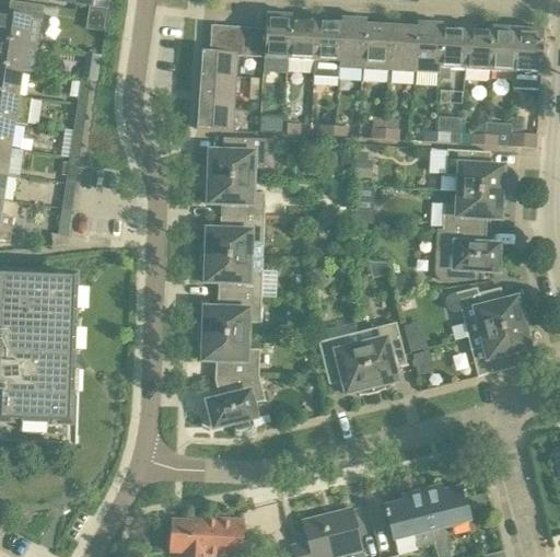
[(0,11),(0,38),(38,45),(43,18),(42,18),(44,4),(16,0),(10,0),(8,12),(0,11)]
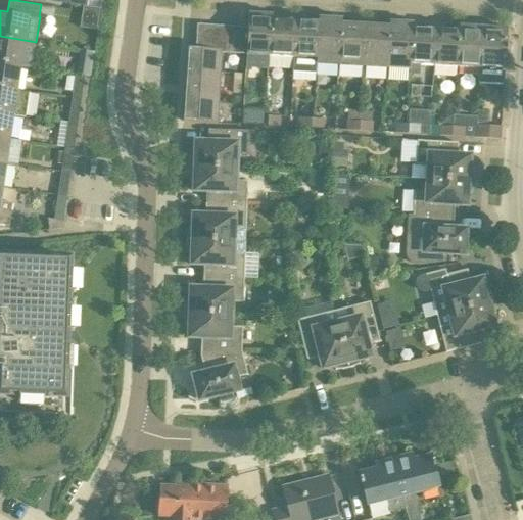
[(235,25),(234,52),(245,52),(245,66),(268,67),(268,54),(269,54),(271,18),(272,18),(272,13),(248,12),(248,26),(235,25)]
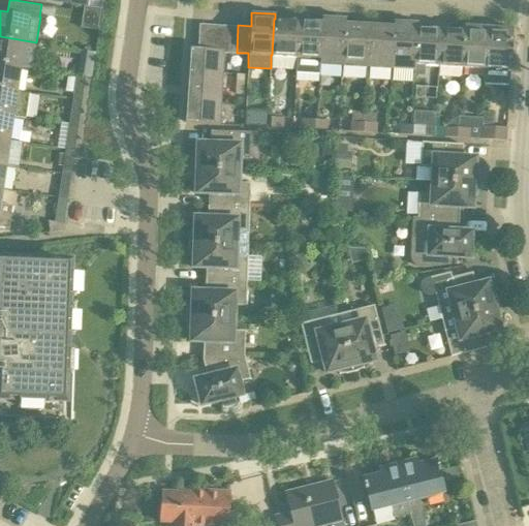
[(320,58),(319,62),(341,64),(344,23),(345,23),(346,18),(322,17),(321,21),(323,21),(320,58)]
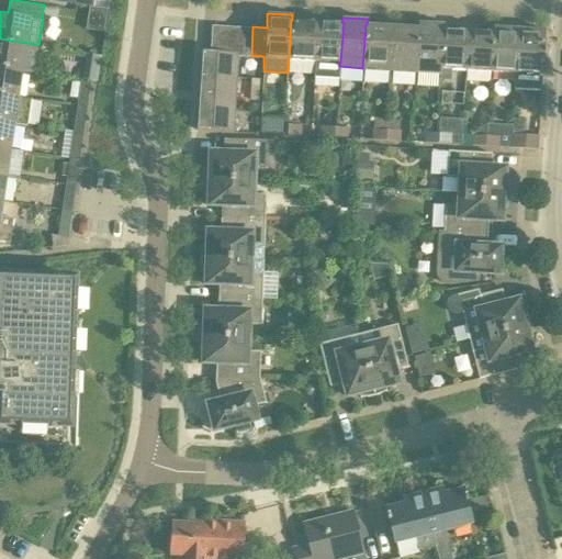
[(291,20),(289,58),(315,59),(317,21),(292,20),(291,20)]
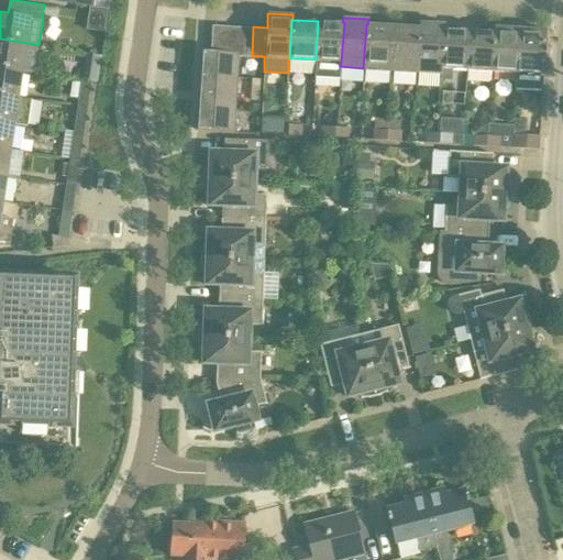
[(342,22),(318,21),(316,59),(341,62),(344,22),(342,22)]
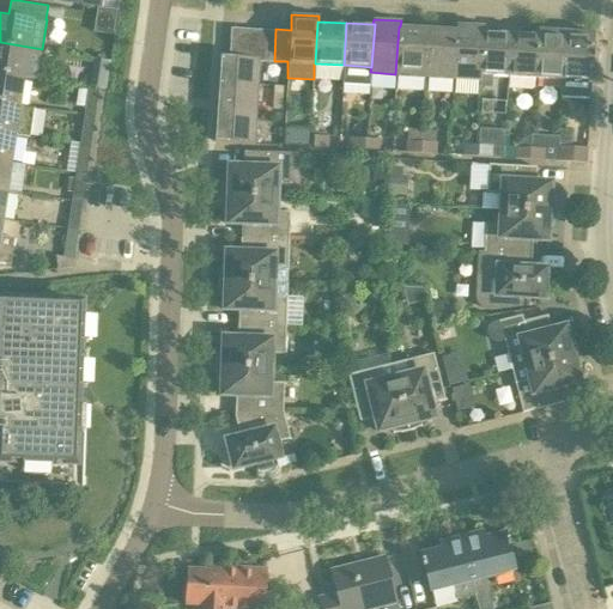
[(455,24),(455,29),(457,29),(454,77),(477,79),(480,31),(483,31),(483,25),(455,24)]
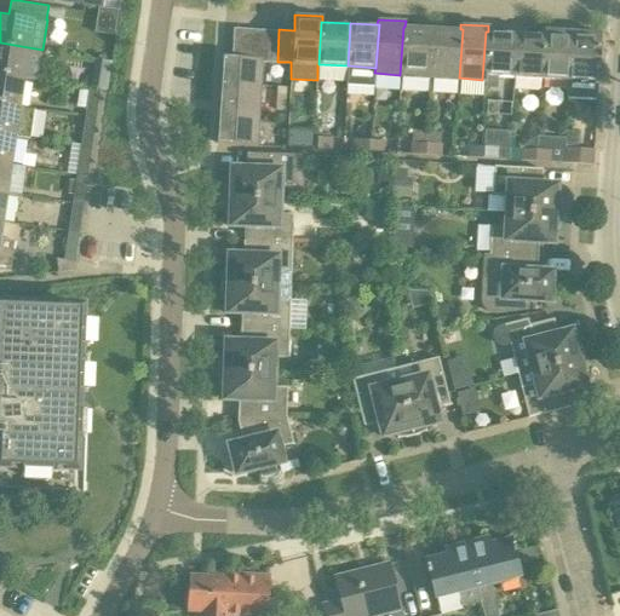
[(234,27),(231,56),(231,58),(263,61),(277,62),(279,29),(234,27)]
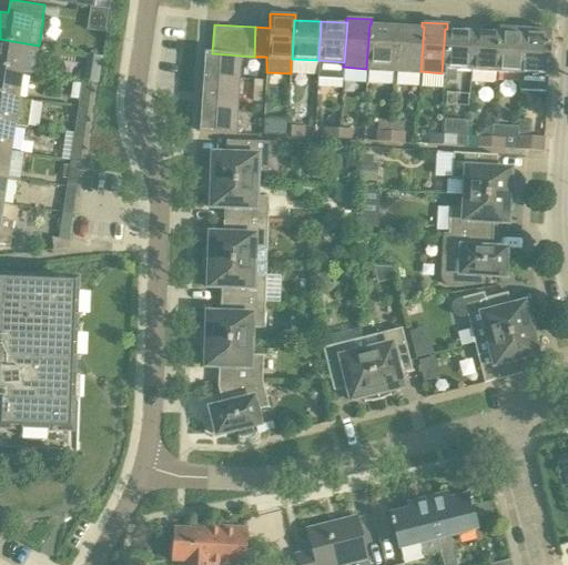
[(369,24),(366,69),(394,70),(396,26),(371,24),(369,24)]
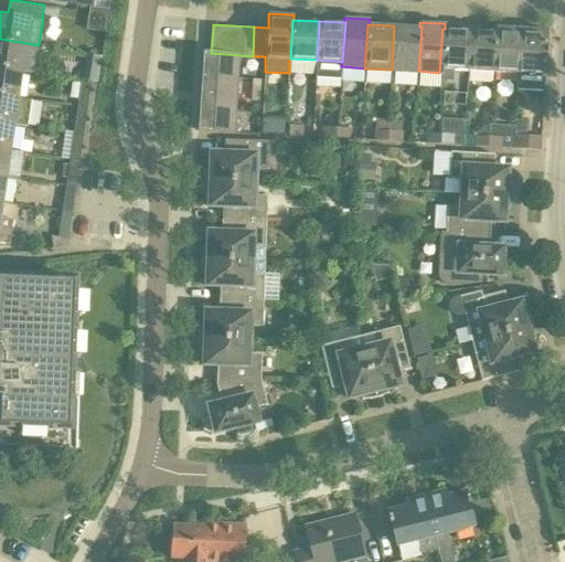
[(394,25),(392,70),(418,71),(422,27),(419,27),(394,25)]
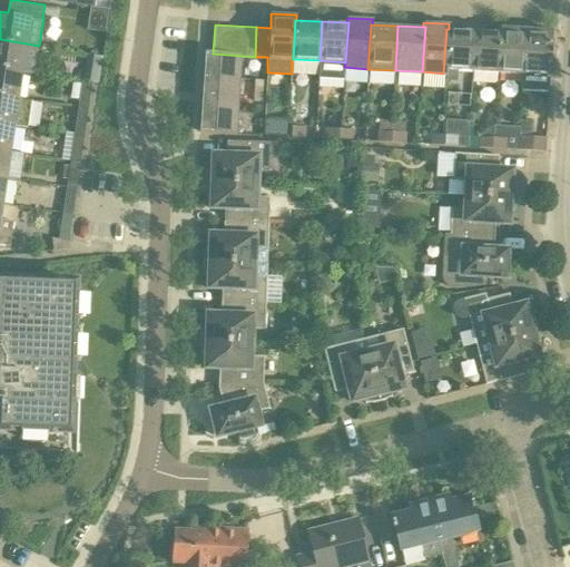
[(499,26),(499,31),(500,31),(498,71),(521,72),(523,28),(499,26)]
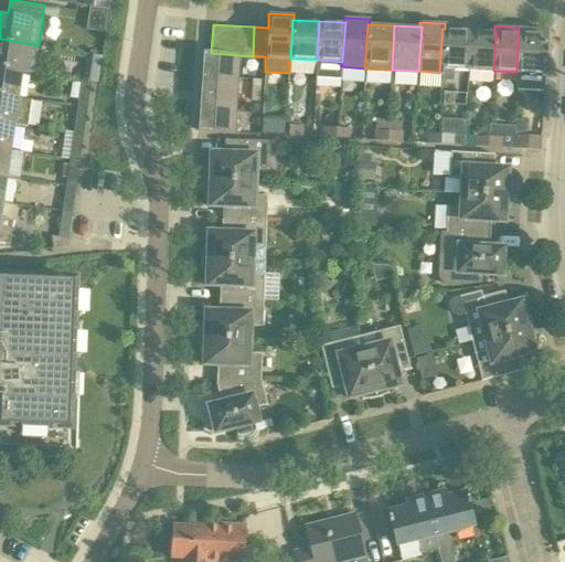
[(546,29),(519,28),(516,72),(544,73),(546,29)]
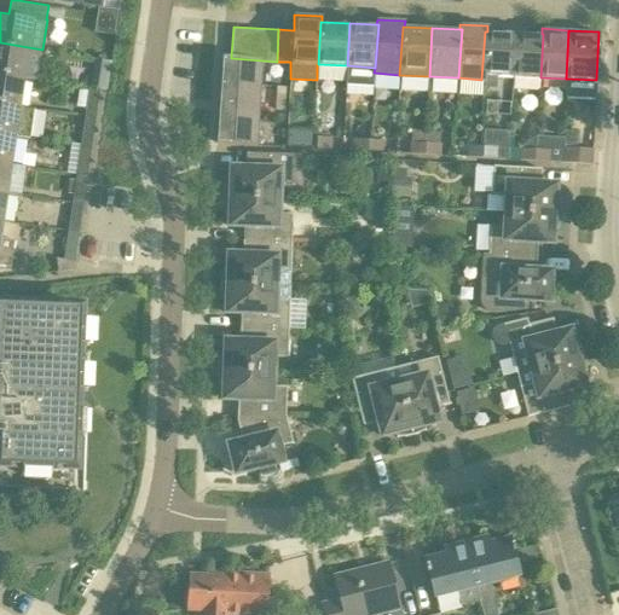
[(514,33),(487,32),(485,32),(481,80),(484,80),(484,85),(496,86),(496,74),(512,75),(514,33)]
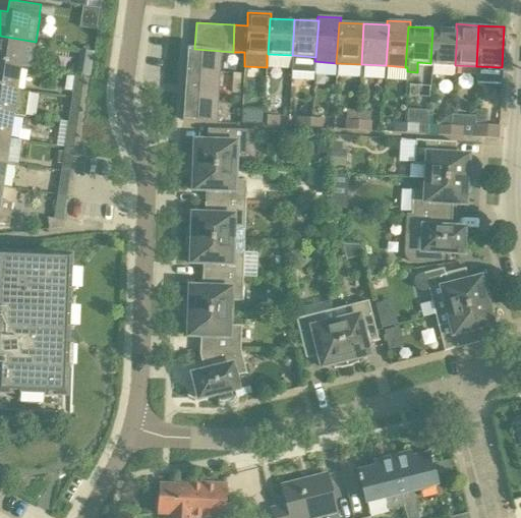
[(456,29),(432,27),(430,63),(455,65),(457,29),(456,29)]
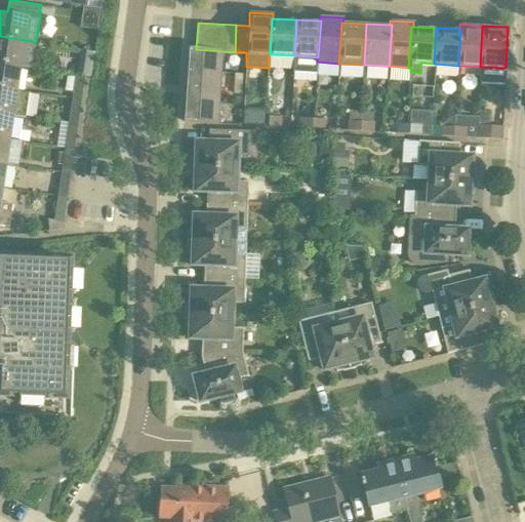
[(0,36),(0,62),(21,65),(32,67),(36,42),(0,36)]
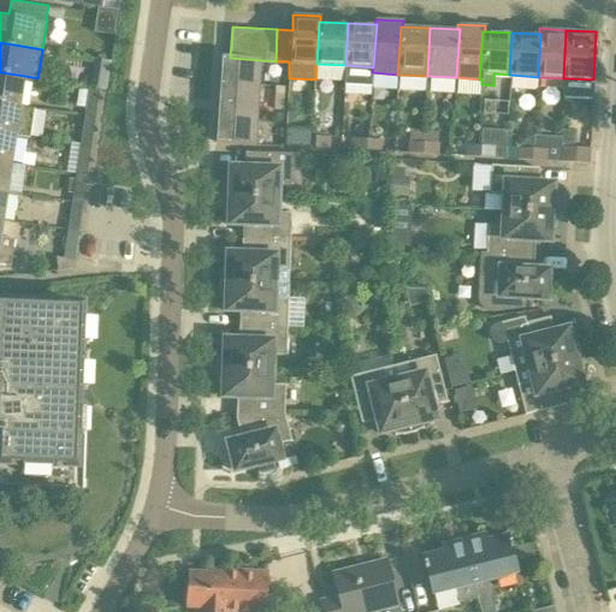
[(230,58),(230,55),(221,54),(219,99),(259,101),(261,60),(230,58)]
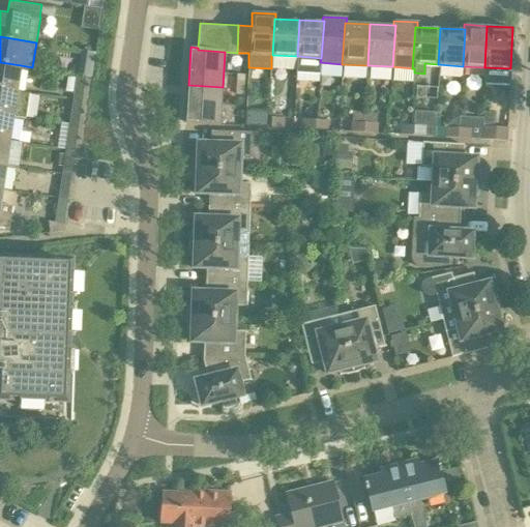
[(80,49),(77,74),(86,75),(91,76),(93,67),(87,66),(89,50),(80,49)]
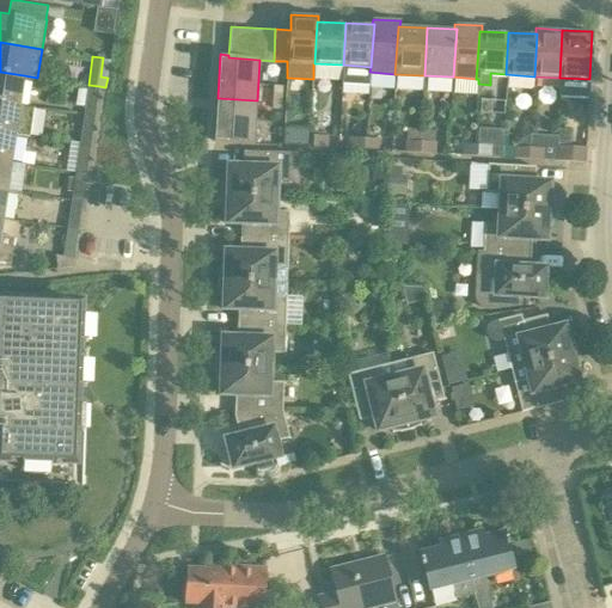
[(24,75),(0,72),(0,98),(19,102),(24,75)]
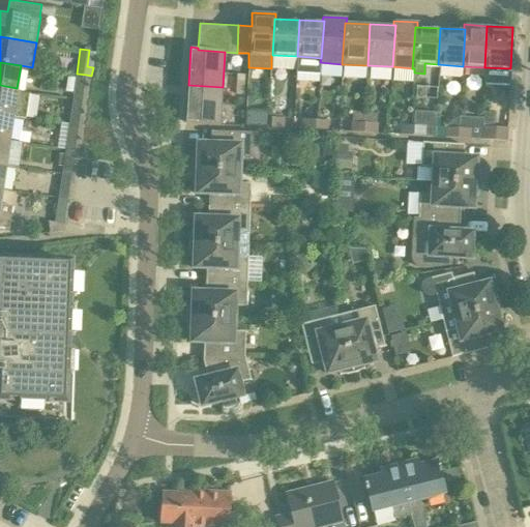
[(86,75),(77,74),(74,96),(82,97),(86,75)]
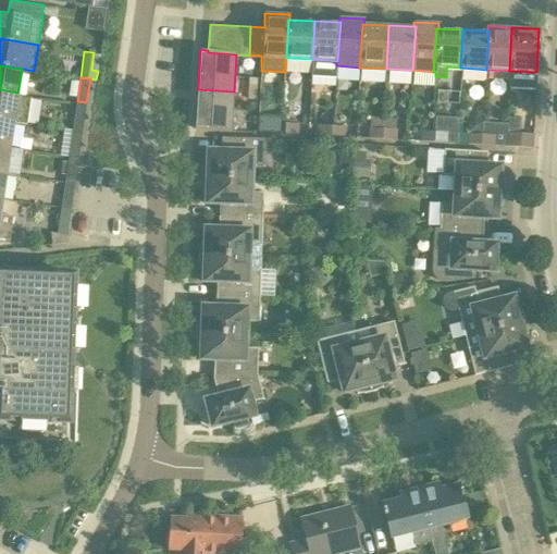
[(0,115),(14,119),(14,120),(27,122),(31,96),(17,94),(17,93),(0,89),(0,115)]
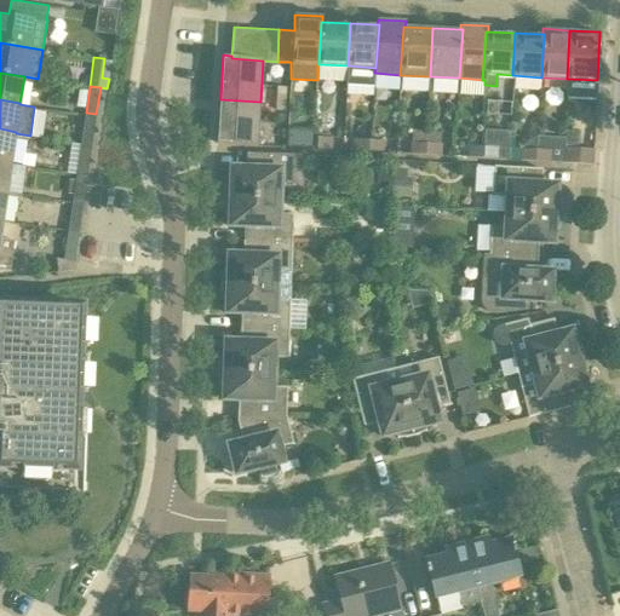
[(260,102),(220,99),(218,140),(258,143),(260,102)]
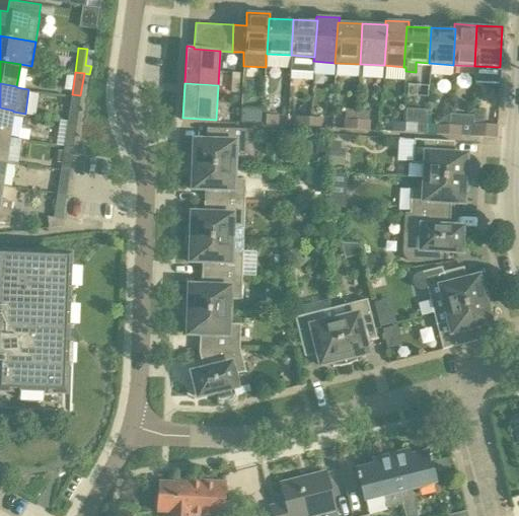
[(80,95),(72,94),(68,119),(77,120),(80,95)]
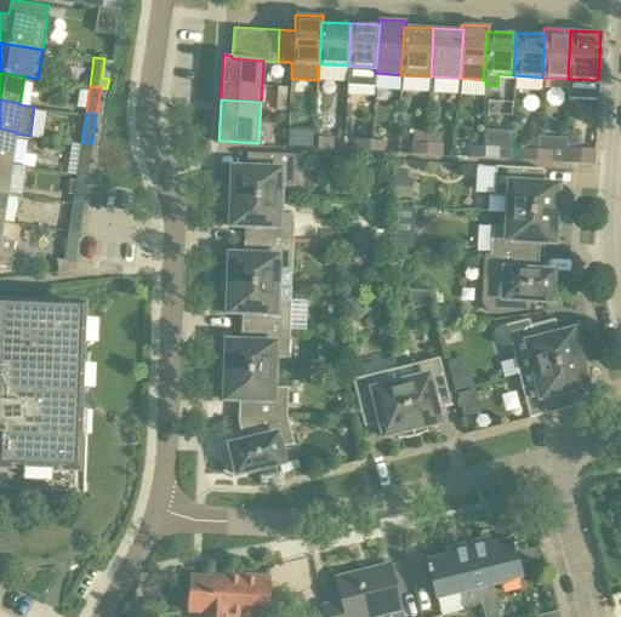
[(0,159),(11,161),(16,133),(16,132),(0,129),(0,159)]
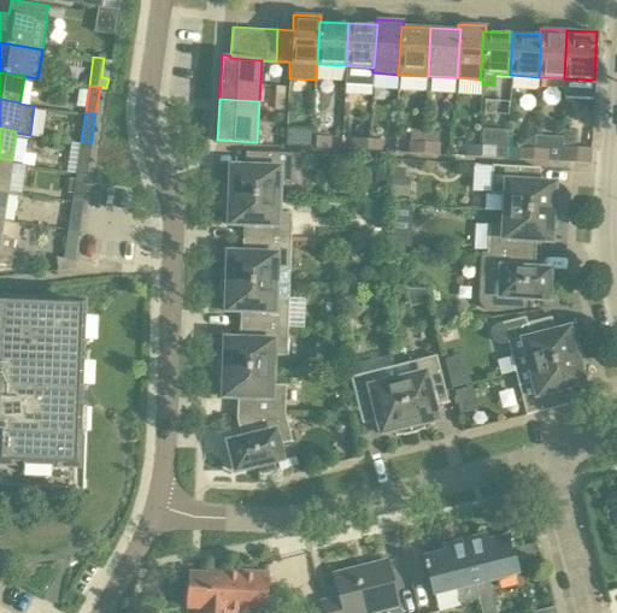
[(422,152),(424,129),(411,128),(410,141),(409,141),(409,152),(422,152)]
